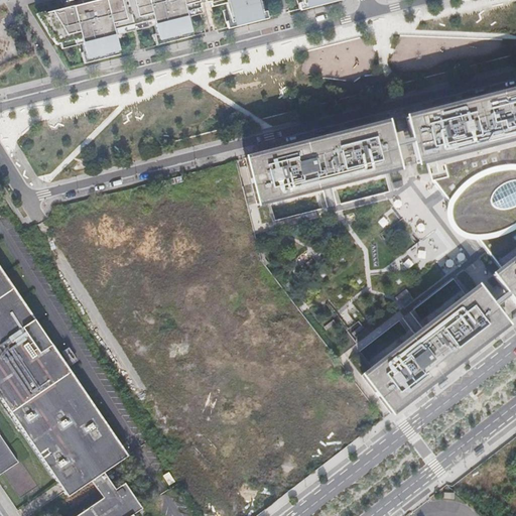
[(68,8),(66,8),(37,15),(55,45),(84,38),(86,43),(82,44),(84,52),(86,59),(118,51),(114,35),(110,36),(109,32),(127,27),(120,0),(99,0),(95,1),(96,7),(83,11),(68,8)]
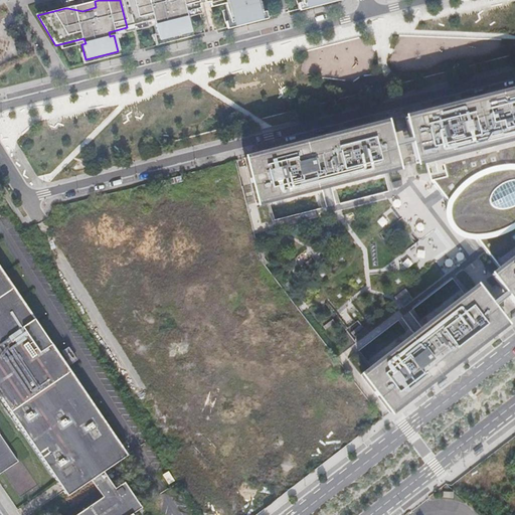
[(96,7),(95,1),(99,0),(72,0),(64,2),(65,8),(67,8),(82,11),(96,7)]
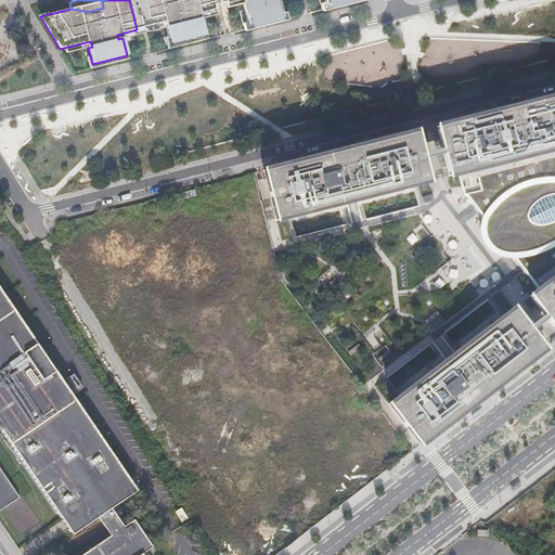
[(129,0),(137,29),(149,26),(141,0),(129,0)]
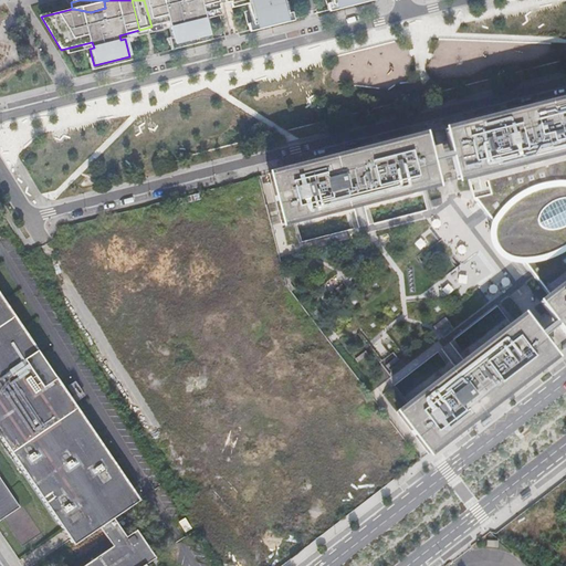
[(171,38),(173,45),(209,37),(205,19),(200,20),(198,14),(219,10),(218,7),(216,0),(144,0),(152,27),(171,22),(173,27),(168,28),(171,38)]
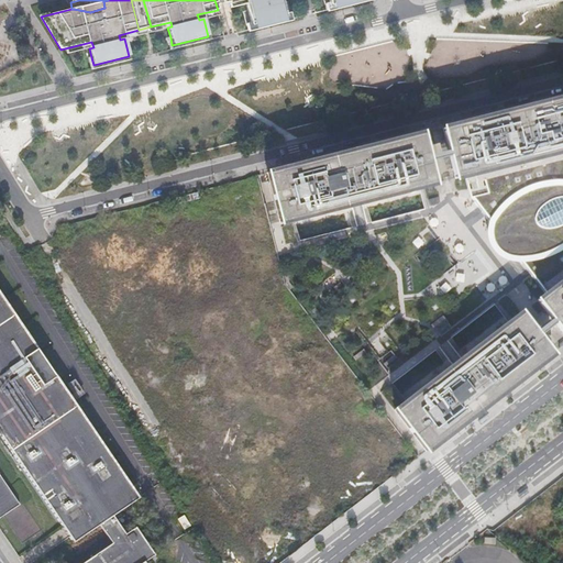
[(228,0),(229,4),(241,1),(241,0),(249,0),(251,4),(246,6),(252,25),(258,24),(260,28),(279,22),(279,19),(286,17),(282,0),(228,0)]
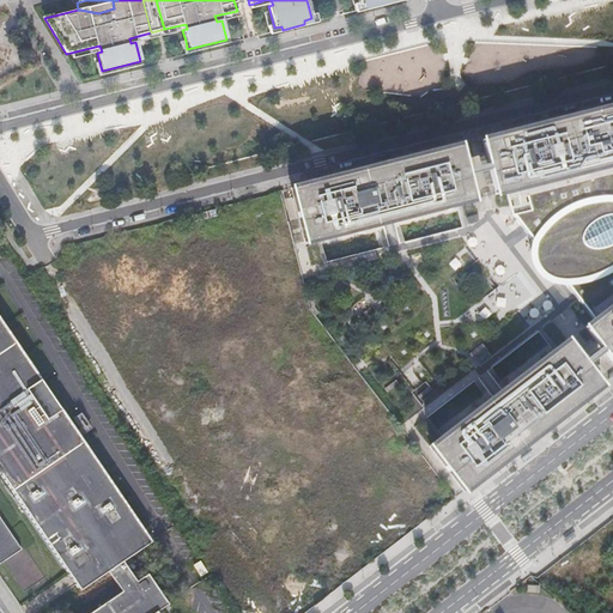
[(186,41),(182,42),(186,54),(226,44),(226,40),(187,49),(186,41)]
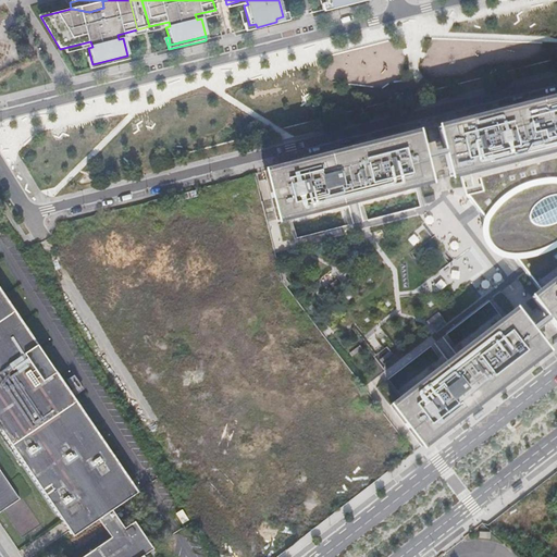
[(93,64),(90,57),(87,58),(90,70),(128,60),(127,56),(93,64)]
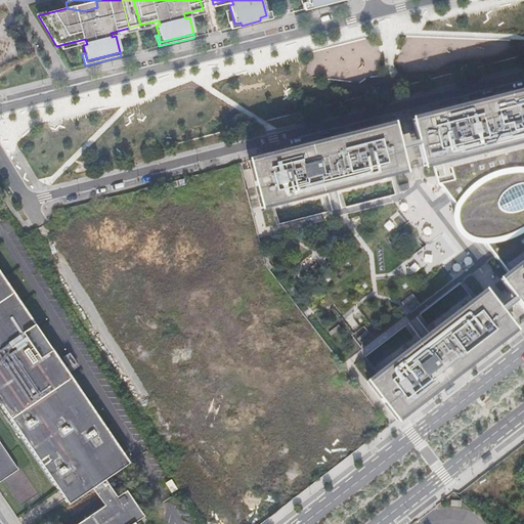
[(523,91),(487,100),(488,104),(479,106),(478,102),(420,118),(421,122),(431,160),(437,184),(438,184),(456,208),(455,211),(454,218),(456,224),(461,232),(468,237),(469,238),(471,239),(477,241),(481,242),(482,241),(510,276),(523,295),(523,91)]
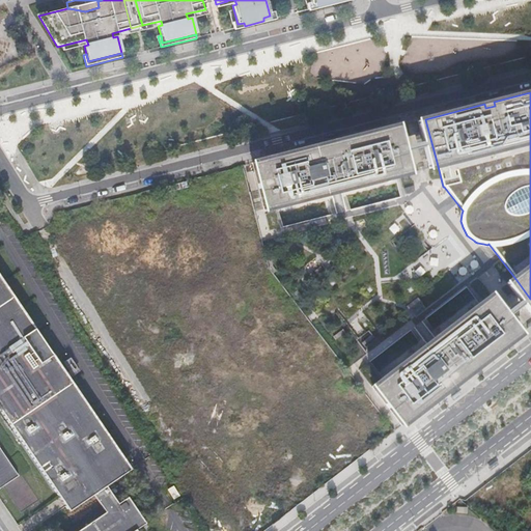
[(426,123),(417,126),(420,142),(422,147),(426,165),(437,162),(426,123)]
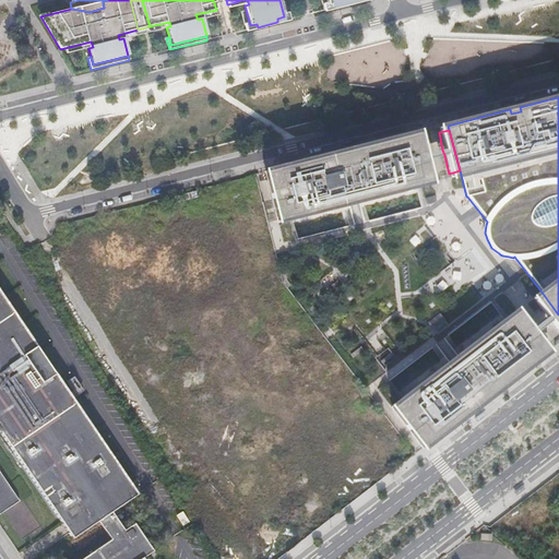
[(336,154),(275,169),(276,174),(286,215),(287,219),(349,204),(355,225),(365,222),(359,201),(420,186),(420,181),(409,140),(408,135),(404,137),(346,151),(347,155),(339,158),(336,154)]
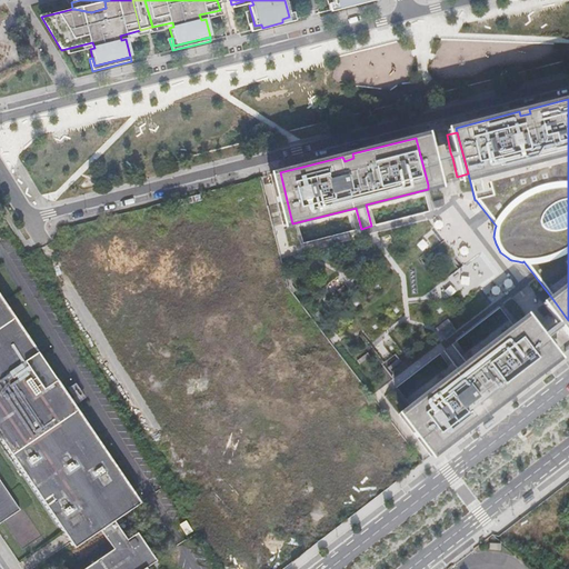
[(428,140),(417,142),(428,185),(438,181),(433,163),(432,157),(428,140)]
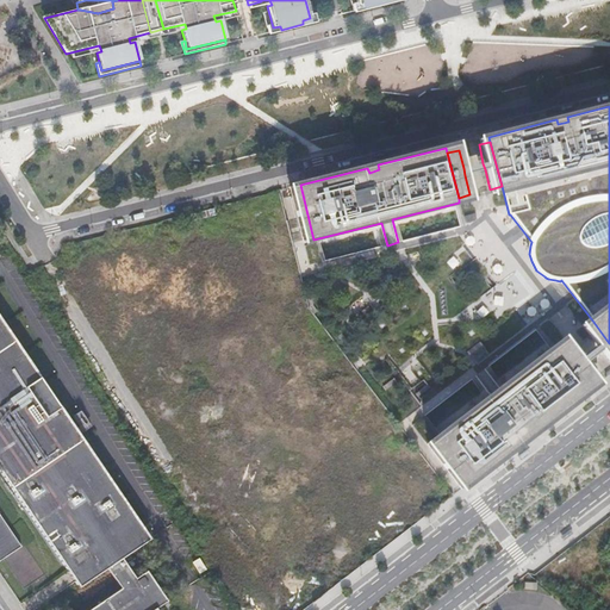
[(485,169),(483,163),(464,168),(465,175),(485,169)]
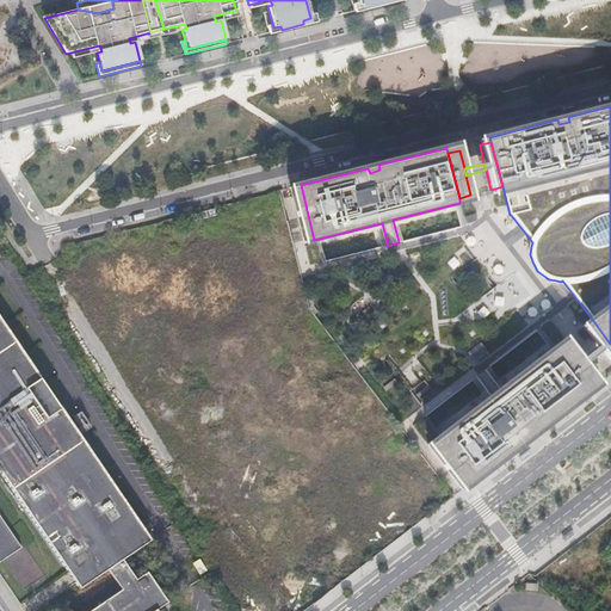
[(302,190),(290,192),(302,239),(313,235),(302,190)]
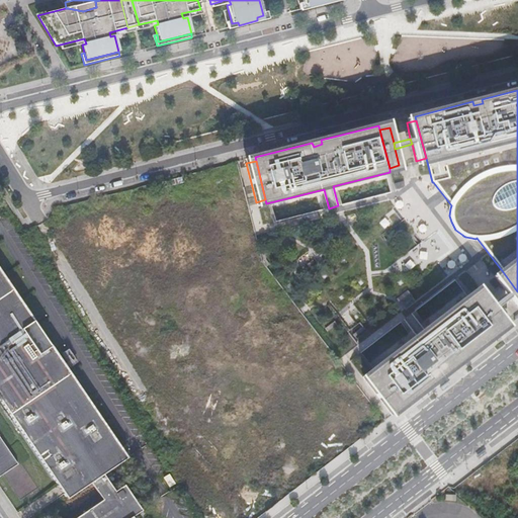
[(136,517),(144,513),(126,487),(116,494),(105,477),(131,460),(70,371),(68,367),(71,365),(56,344),(53,346),(0,266),(0,479),(20,466),(0,436),(0,400),(68,502),(92,486),(103,502),(79,517),(136,517)]
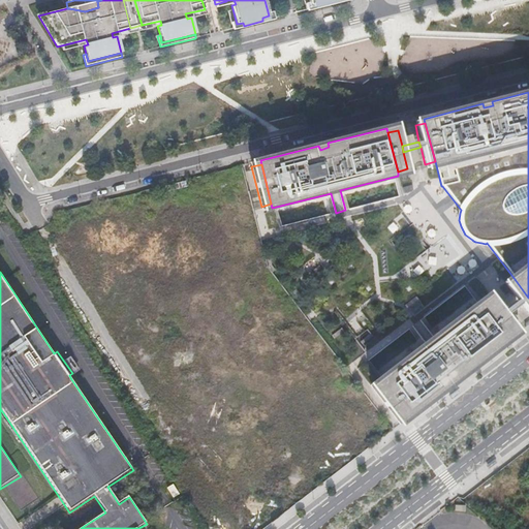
[(528,298),(515,279),(506,285),(528,315),(528,298)]
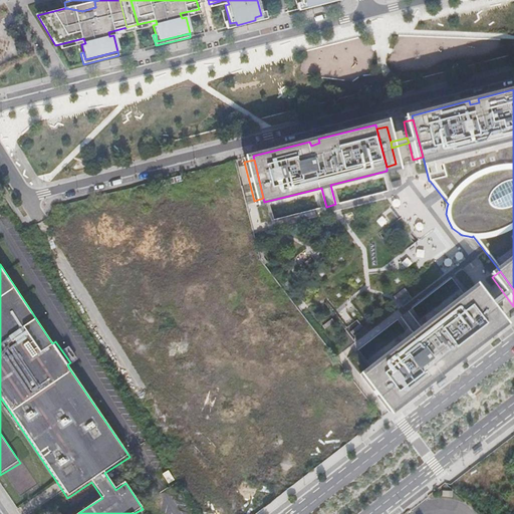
[(489,279),(481,285),(504,316),(512,310),(489,279)]
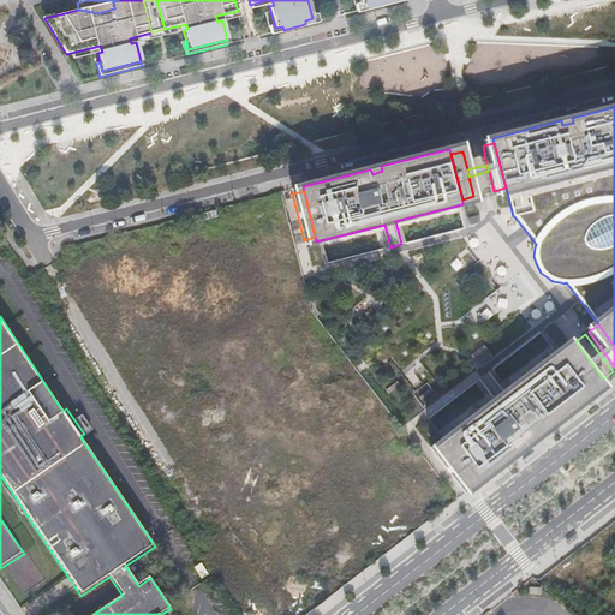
[(572,345),(562,352),(591,389),(596,386),(601,382),(572,345)]
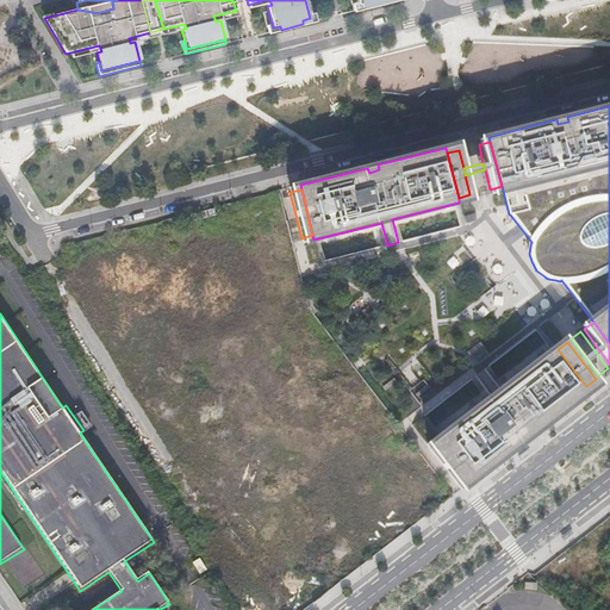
[(467,478),(470,481),(526,439),(522,435),(530,429),(534,433),(571,404),(589,390),(586,386),(558,349),(555,346),(499,388),(485,369),(477,377),(491,396),(436,437),(439,441),(467,478)]
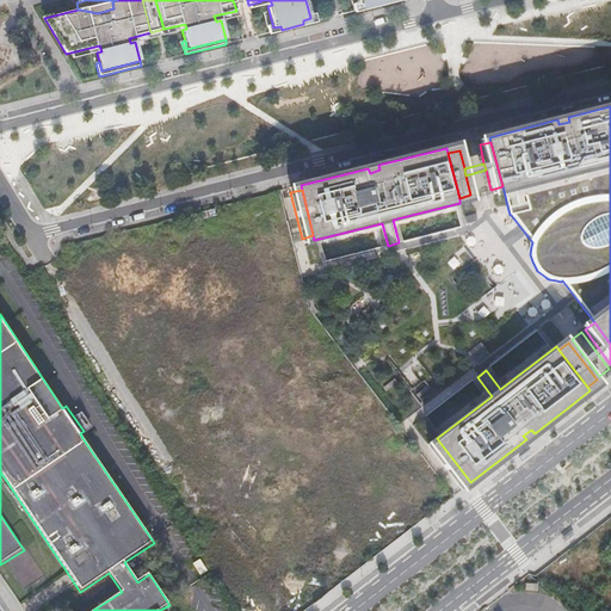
[(85,430),(84,431),(80,433),(82,438),(94,430),(85,414),(78,419),(85,430)]
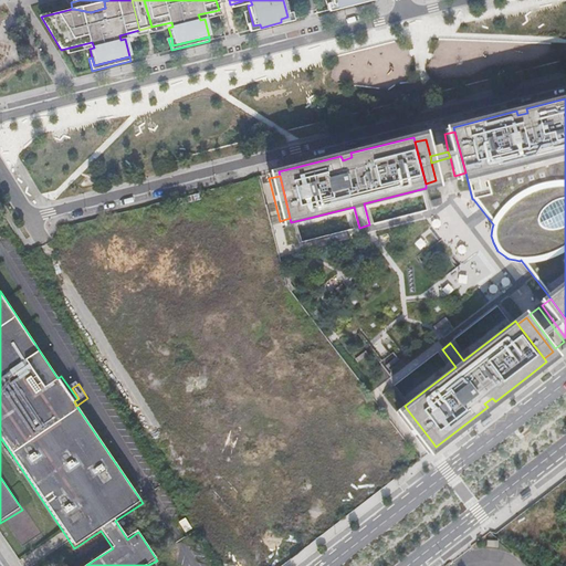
[(433,443),(407,409),(398,417),(425,450),(433,443)]
